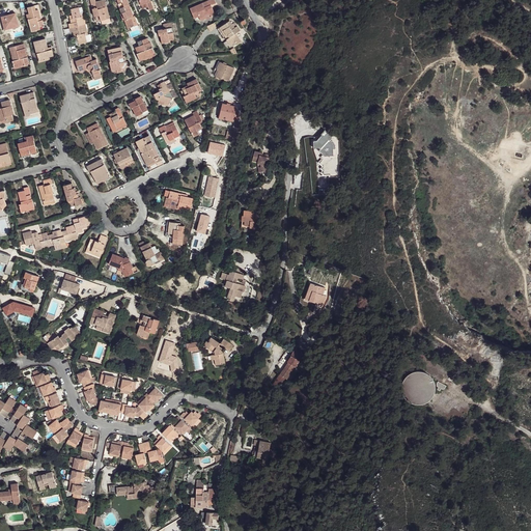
[(95,0),(91,0),(98,23),(111,20),(108,8),(106,8),(104,4),(98,5),(96,2),(95,0)]
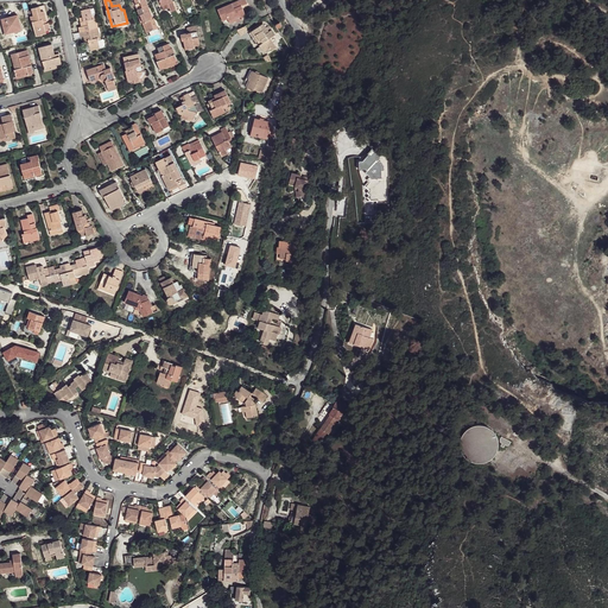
[(160,0),(163,4),(169,2),(172,11),(177,8),(173,0),(160,0)]
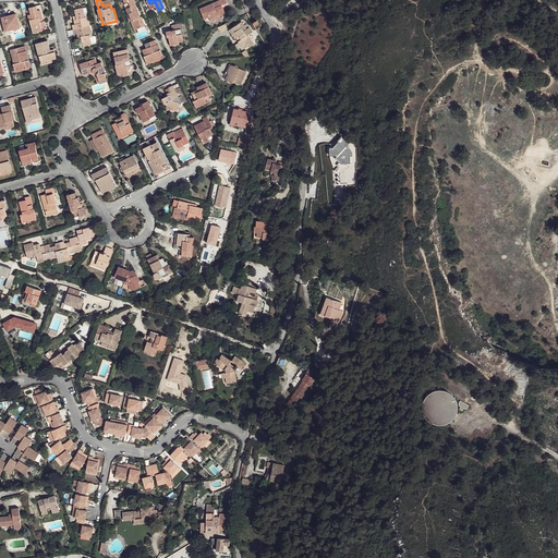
[(219,0),(201,9),(207,21),(219,16),(218,15),(221,14),(223,19),(225,17),(223,16),(228,14),(223,5),(229,2),(228,0),(219,0)]
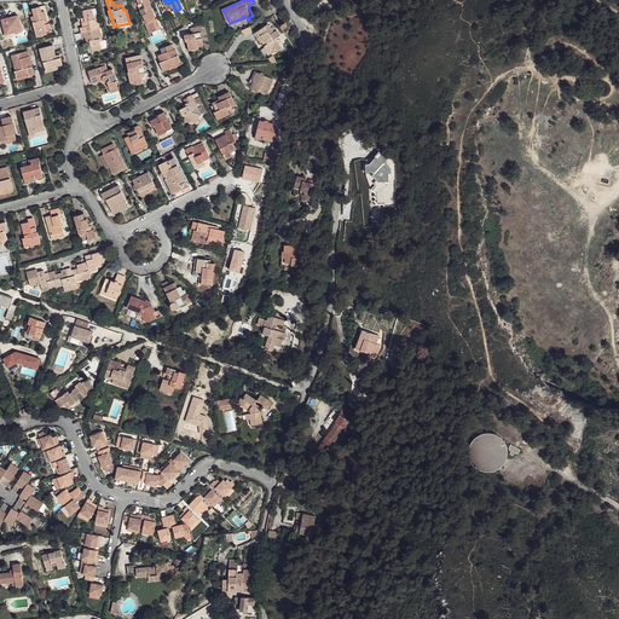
[(144,13),(148,21),(149,21),(154,32),(162,28),(158,17),(156,17),(151,4),(140,7),(143,15),(144,13)]
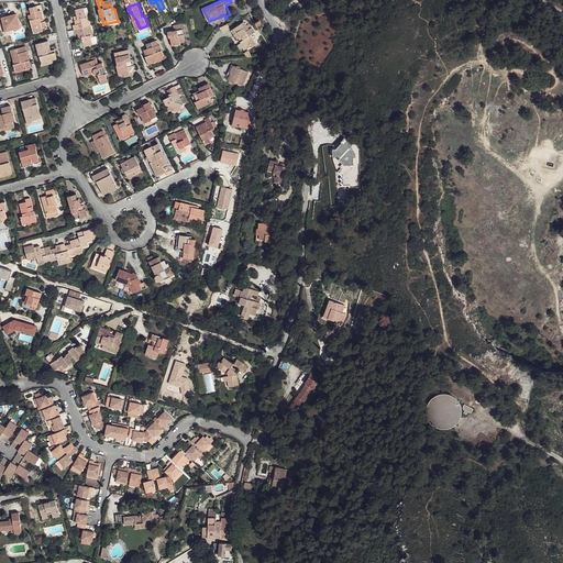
[(30,14),(34,33),(44,31),(44,29),(48,26),(47,21),(45,22),(44,19),(46,18),(42,4),(31,7),(32,13),(30,14)]
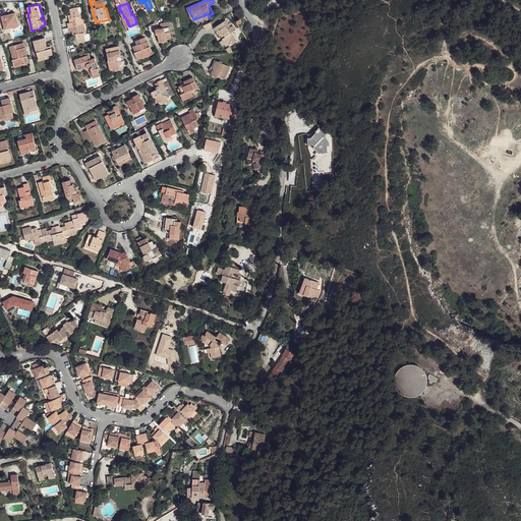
[(68,23),(69,27),(85,23),(83,13),(80,13),(79,8),(70,9),(72,17),(70,18),(71,22),(68,23)]
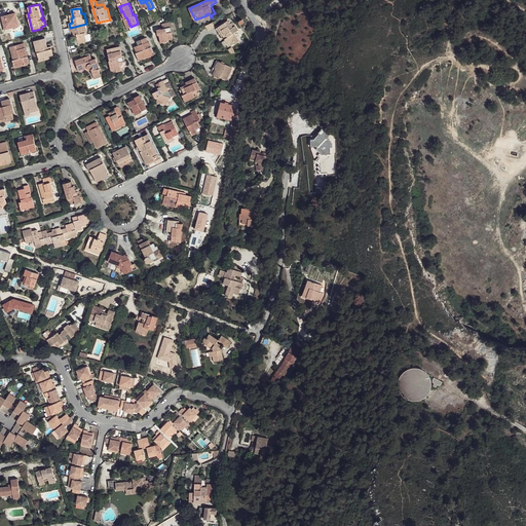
[(2,20),(5,30),(7,29),(8,31),(20,28),(15,16),(2,20)]
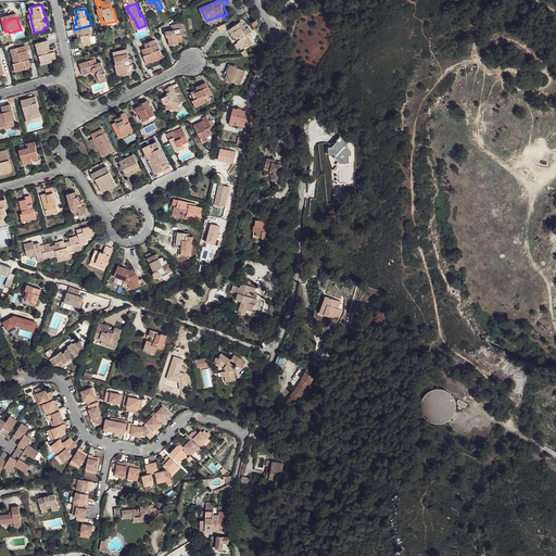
[(168,36),(171,46),(179,42),(178,39),(185,37),(180,21),(171,24),(172,28),(165,30),(166,37),(168,36)]
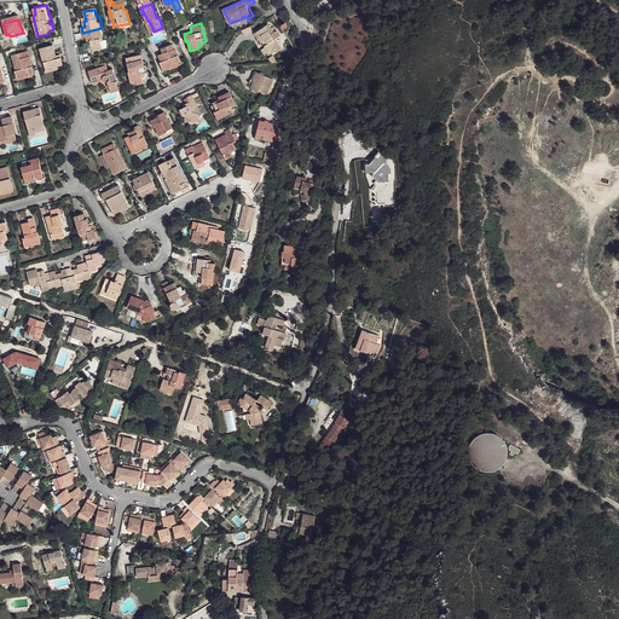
[(270,23),(259,30),(272,51),(276,47),(278,50),(283,46),(278,39),(282,36),(277,30),(275,32),(270,23)]
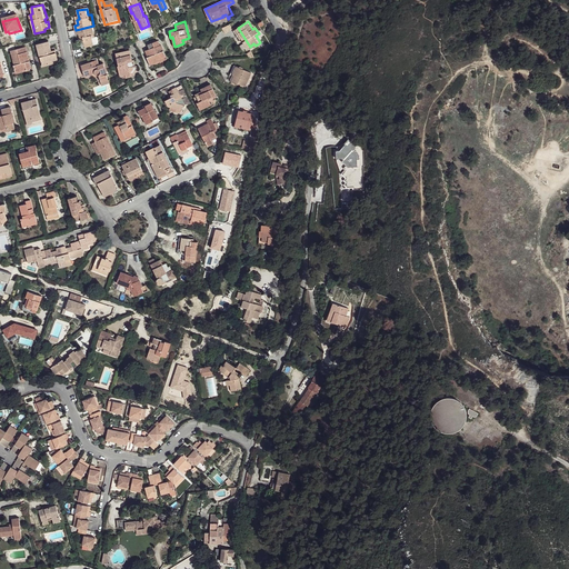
[(96,37),(93,26),(76,30),(77,36),(80,36),(81,38),(85,38),(86,48),(95,46),(93,38),(96,37)]
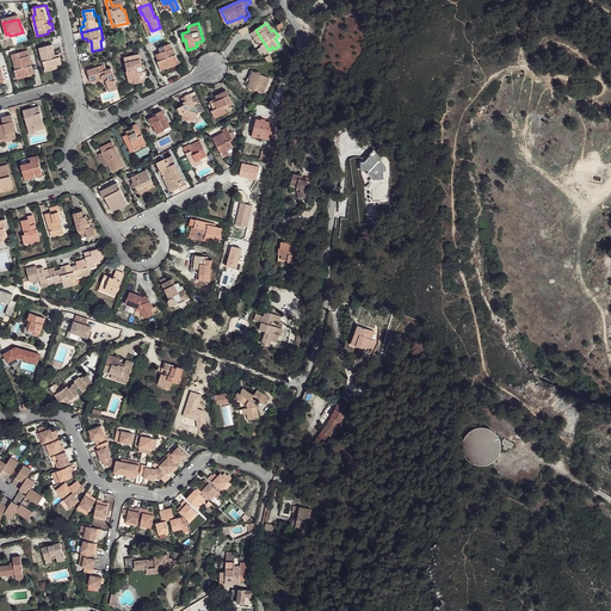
[(255,30),(252,32),(267,55),(275,49),(272,47),(269,50),(255,30)]
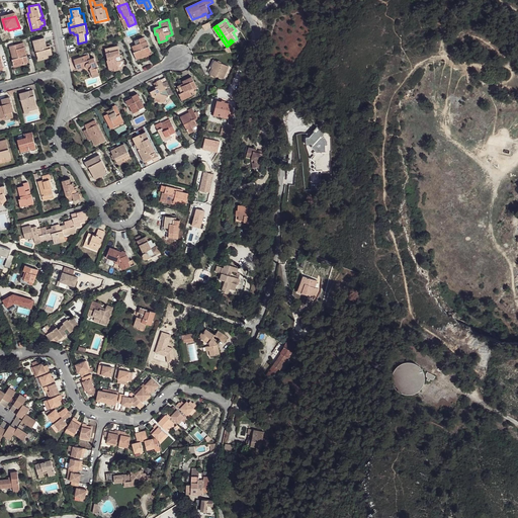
[(34,39),(39,60),(45,58),(44,56),(49,54),(49,57),(54,56),(52,46),(48,46),(46,37),(34,39)]
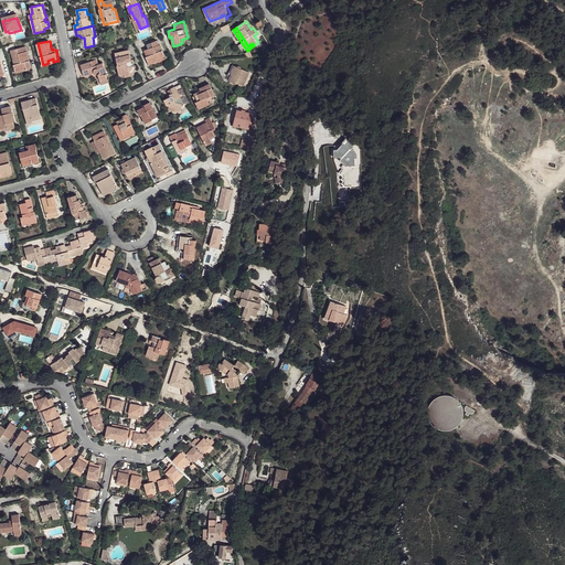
[(144,57),(147,64),(150,62),(151,64),(159,62),(159,59),(164,56),(159,45),(158,46),(157,42),(146,45),(147,50),(144,51),(146,56),(144,57)]
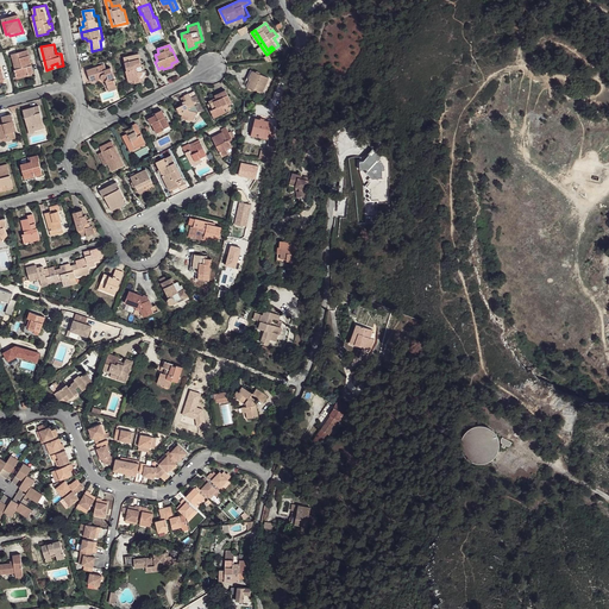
[(13,69),(16,77),(29,74),(29,71),(33,70),(30,55),(27,56),(25,50),(11,55),(14,67),(13,69)]
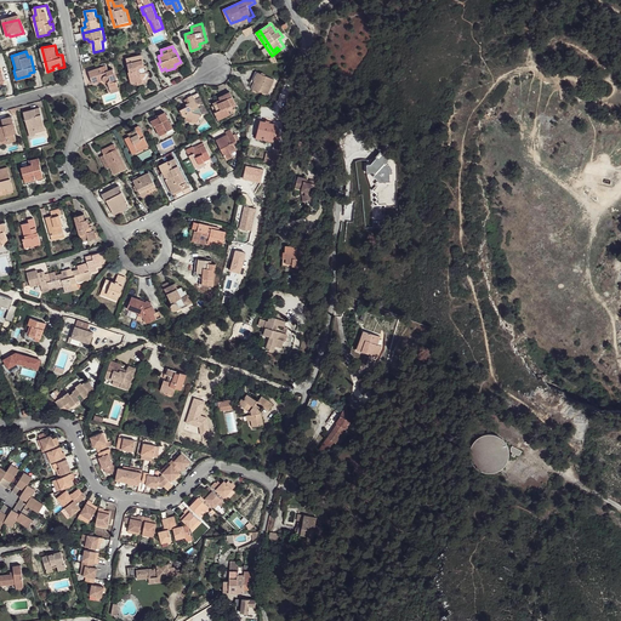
[(130,72),(132,83),(140,80),(140,84),(146,80),(143,75),(146,73),(151,72),(148,64),(146,64),(144,53),(129,57),(132,72),(130,72)]
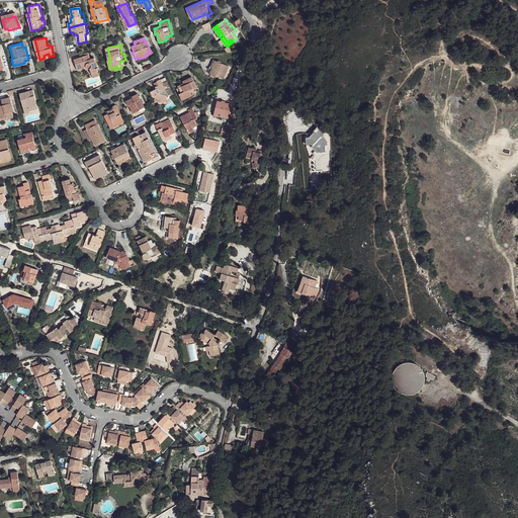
[(75,60),(79,69),(86,67),(87,70),(91,69),(93,75),(99,73),(98,71),(99,70),(95,58),(91,59),(90,55),(75,60)]
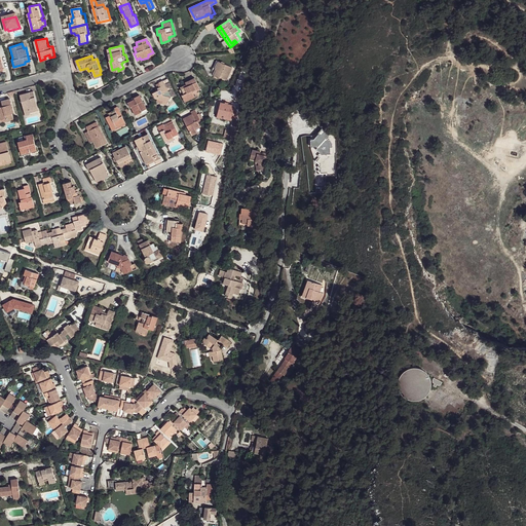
[(216,71),(213,77),(219,80),(220,78),(227,82),(233,69),(220,63),(216,71)]
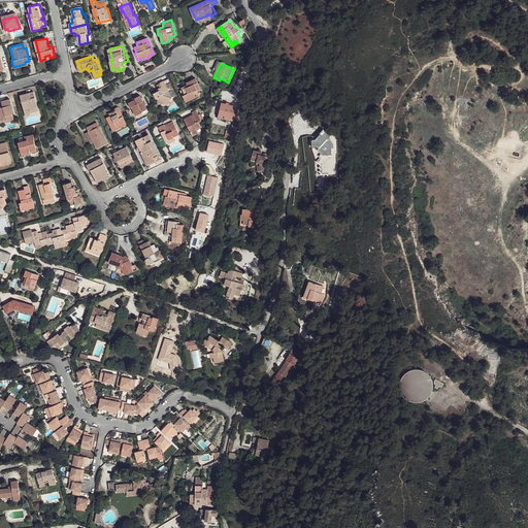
[(183,86),(184,88),(187,94),(184,95),(187,102),(197,97),(196,91),(203,88),(198,77),(188,81),(189,85),(183,86)]
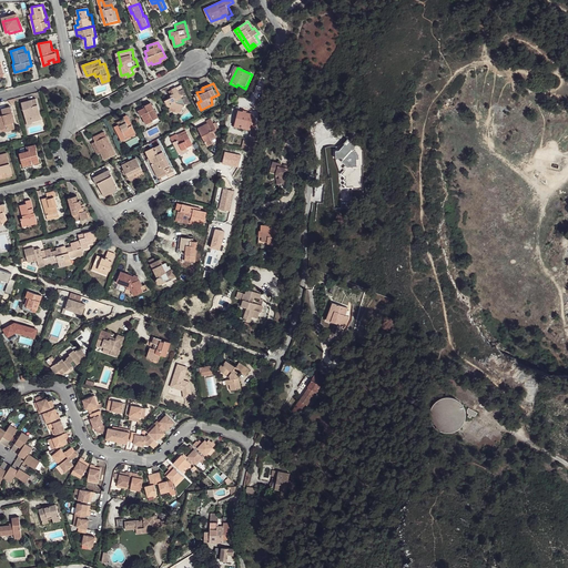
[(182,85),(171,90),(173,94),(169,97),(170,98),(163,101),(165,105),(181,111),(183,102),(181,98),(186,95),(182,85)]
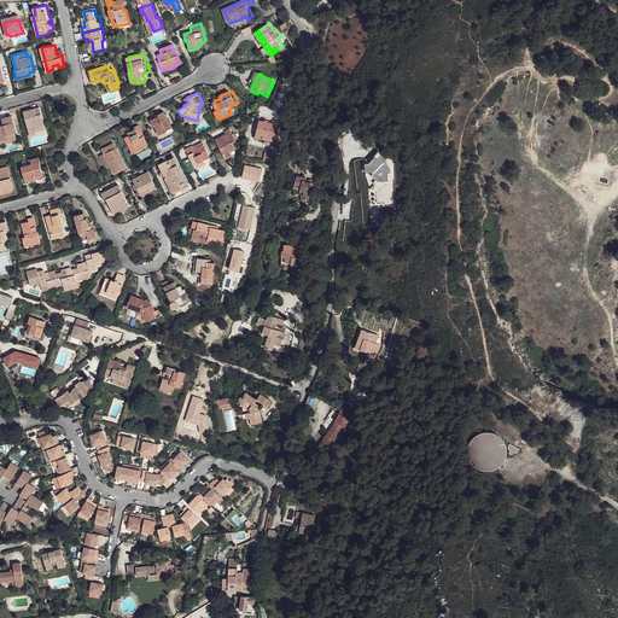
[(23,112),(28,134),(45,129),(39,106),(23,112)]
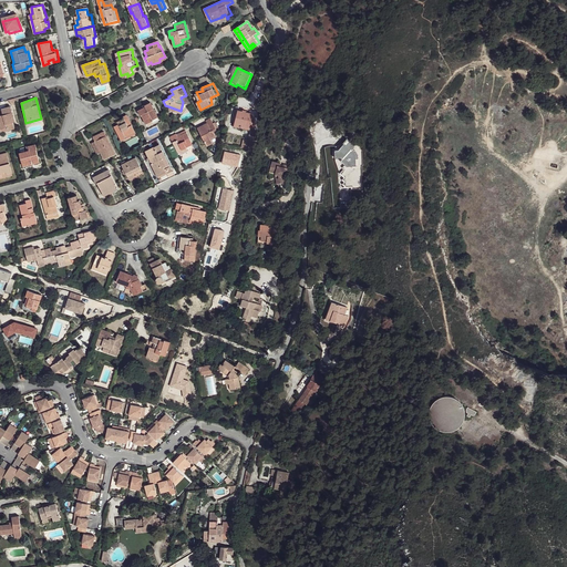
[(148,106),(140,111),(142,115),(144,114),(147,123),(160,117),(152,102),(147,104),(148,106)]
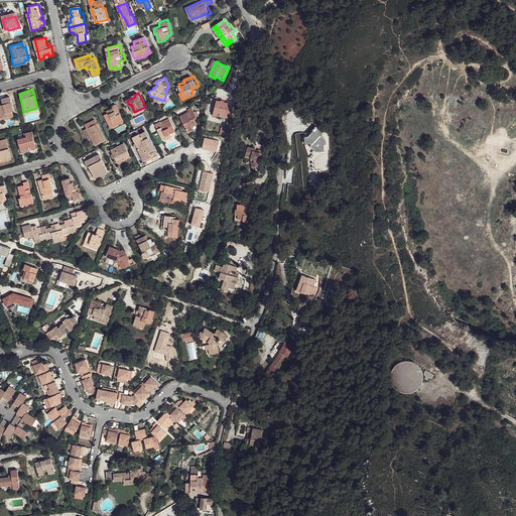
[(0,104),(0,116),(6,114),(7,116),(13,114),(12,110),(14,110),(10,97),(1,99),(2,104),(0,104)]
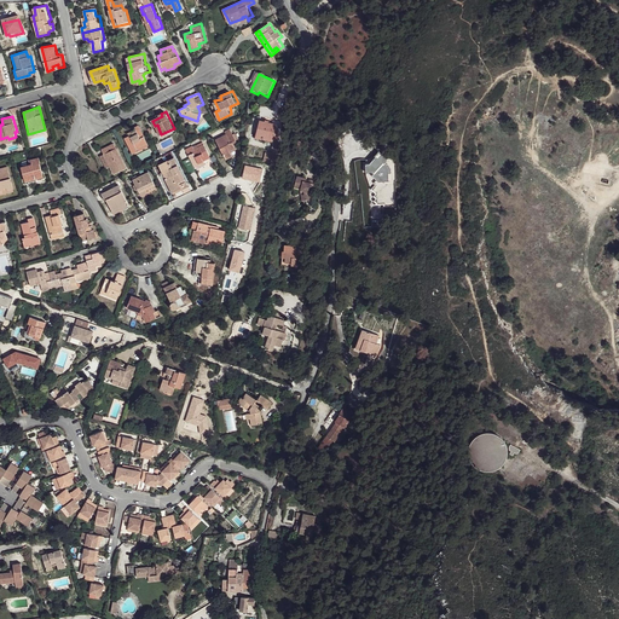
[(260,122),(256,138),(272,142),(277,127),(260,122)]
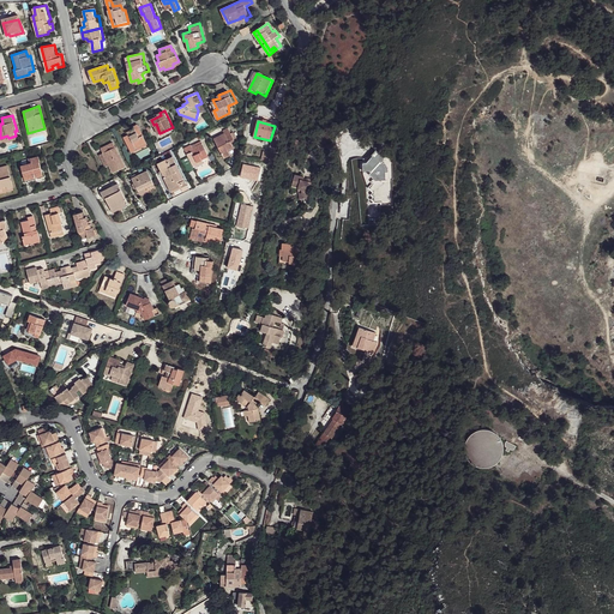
[(132,132),(124,136),(133,152),(140,148),(139,145),(146,142),(138,124),(134,125),(136,127),(131,130),(132,132)]
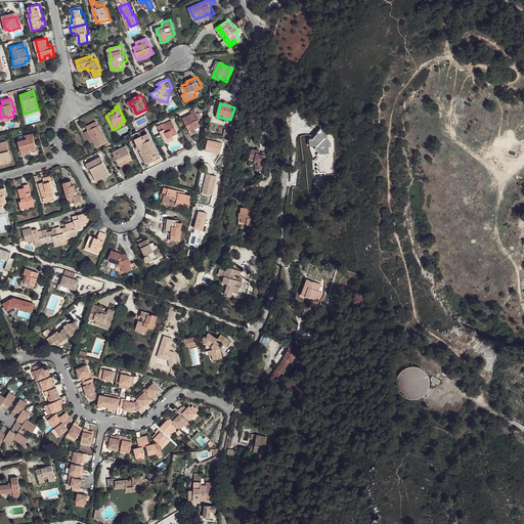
[(199,111),(184,118),(191,133),(198,130),(195,126),(200,124),(199,120),(202,119),(199,111)]
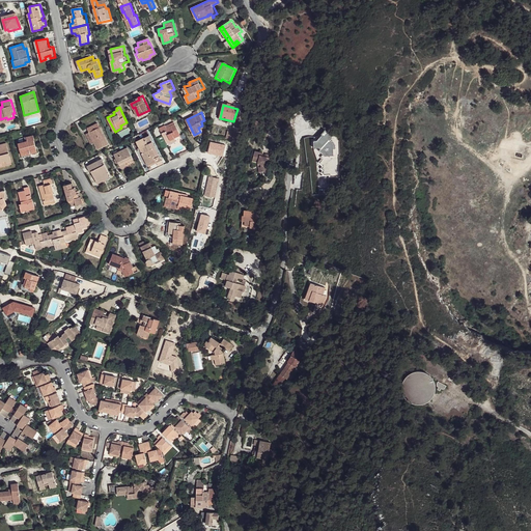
[(173,127),(163,131),(166,136),(170,134),(171,137),(176,136),(174,133),(176,131),(177,134),(180,132),(176,122),(171,123),(173,127)]
